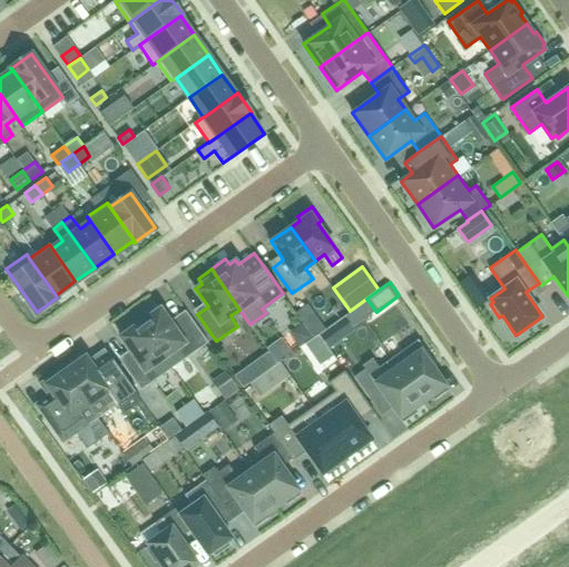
[(353,325),(375,311),(366,299),(350,311),(345,314),(353,325)]
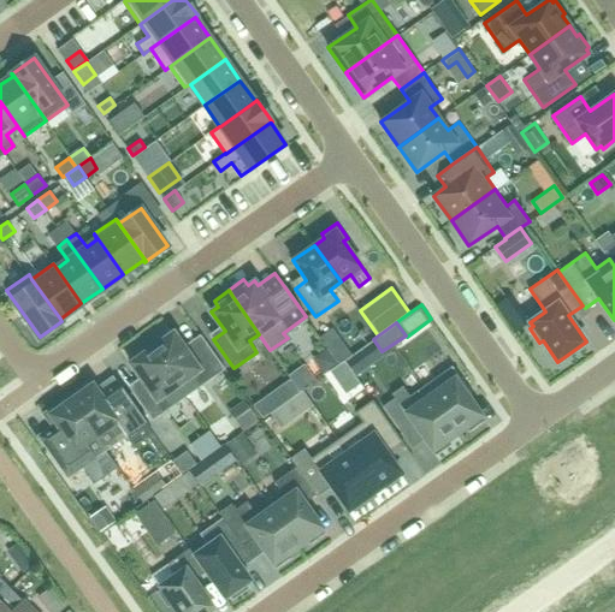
[(173,332),(152,348),(178,385),(187,396),(225,368),(205,339),(188,352),(173,332)]
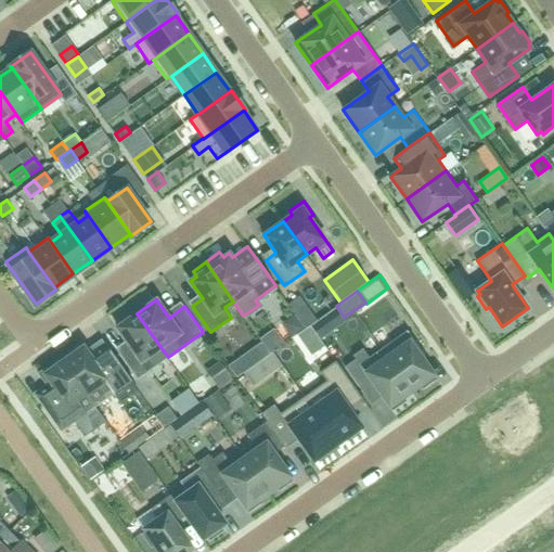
[(306,328),(310,324),(314,321),(317,319),(307,306),(296,313),(306,328)]
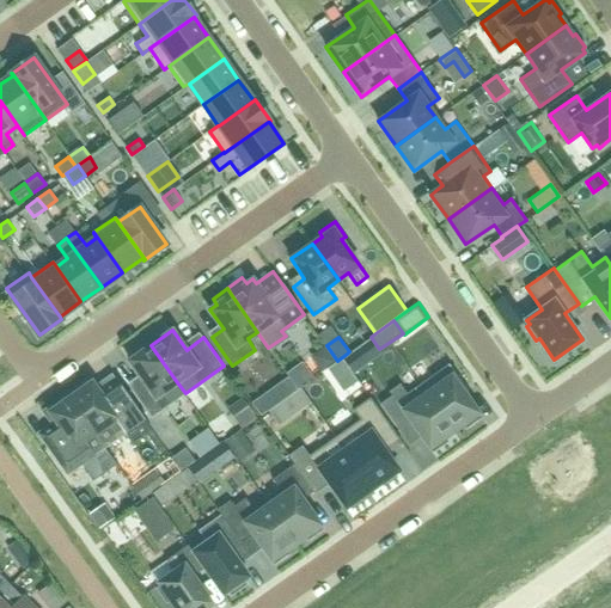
[(177,382),(151,345),(129,361),(144,380),(132,388),(152,417),(185,393),(177,382)]
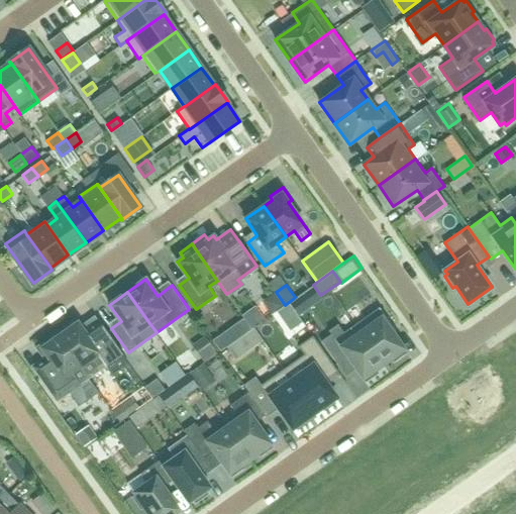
[(290,302),(299,314),(311,305),(302,293),(293,300),(290,302)]
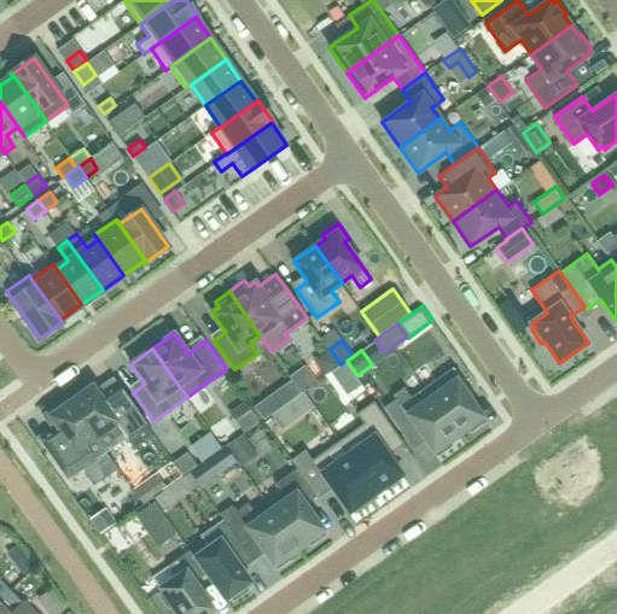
[(332,372),(336,376),(349,367),(345,361),(332,372)]
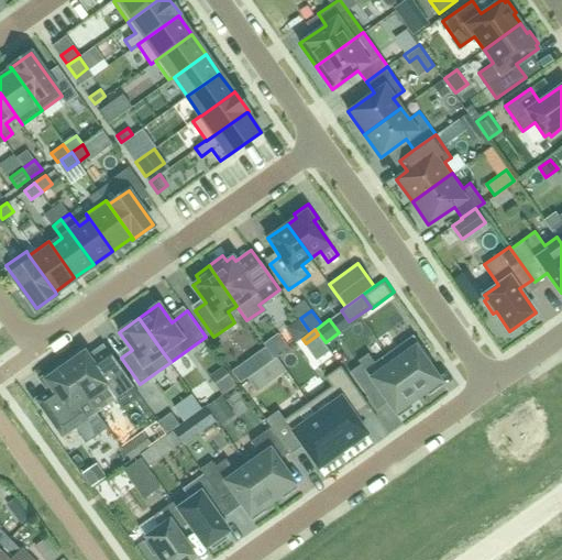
[(414,335),(387,353),(418,396),(427,391),(429,394),(443,384),(428,362),(431,360),(414,335)]
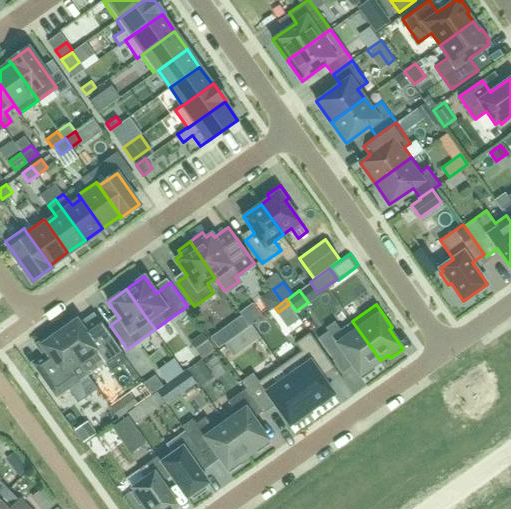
[(249,324),(242,314),(211,336),(218,347),(250,325),(249,324)]
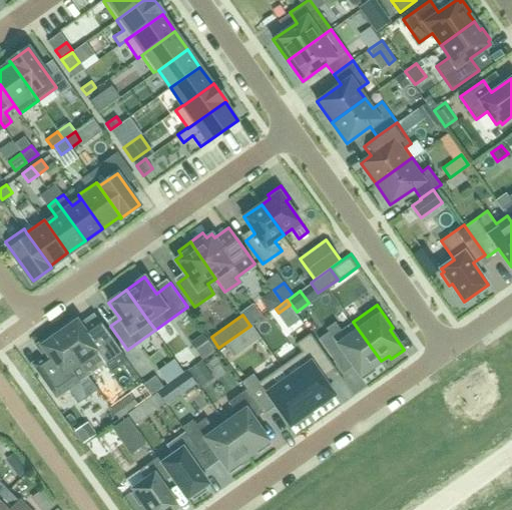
[(77,320),(59,332),(88,375),(105,363),(110,370),(126,359),(97,317),(83,328),(77,320)]
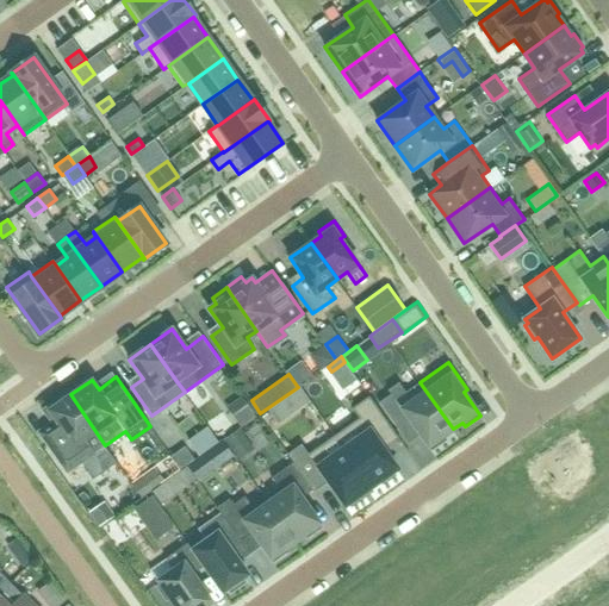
[(453,429),(420,382),(406,392),(399,382),(389,389),(391,393),(379,401),(398,429),(410,420),(432,450),(447,439),(445,436),(453,429)]
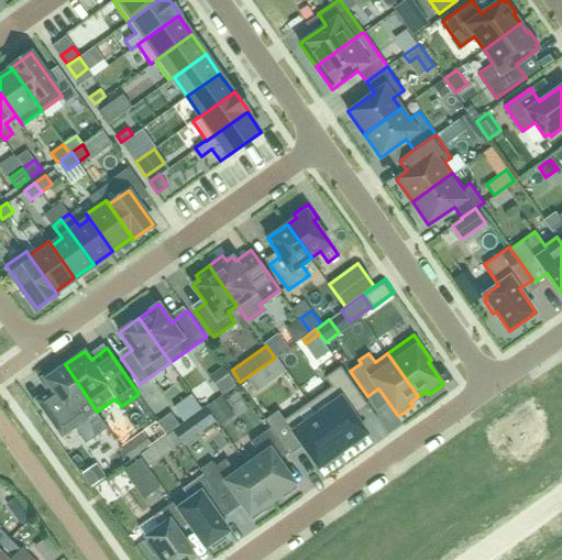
[(257,391),(286,370),(276,357),(249,377),(257,391)]
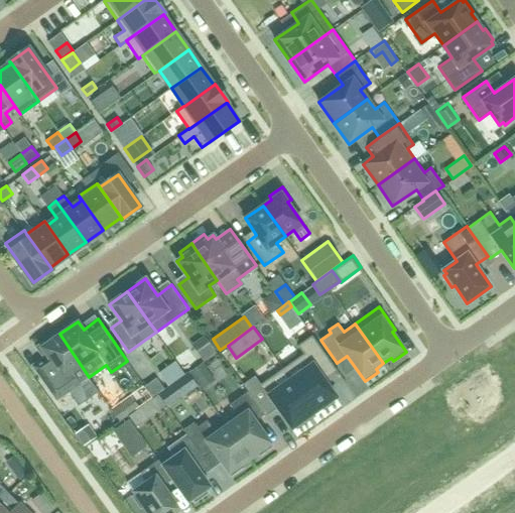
[(48,337),(35,346),(44,358),(33,366),(38,375),(56,400),(89,377),(59,334),(50,341),(48,337)]
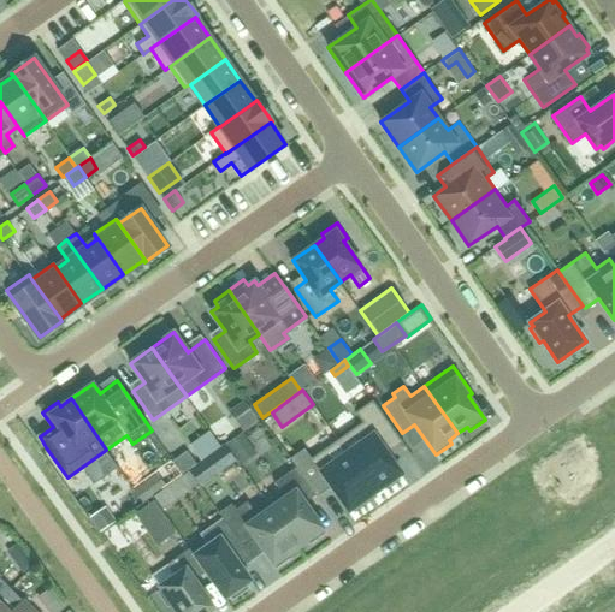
[(229,410),(243,431),(259,420),(244,398),(229,410)]
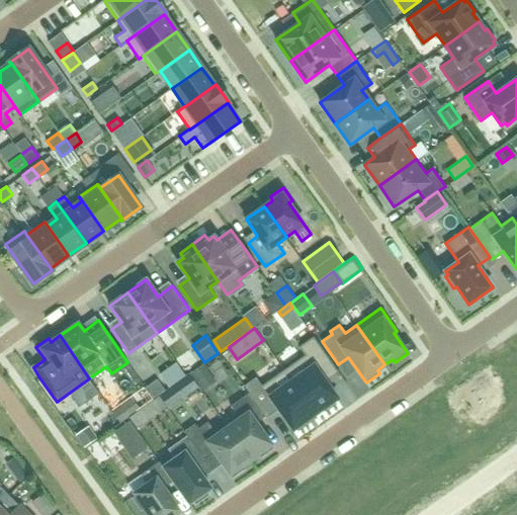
[(325,379),(338,370),(314,336),(299,346),(305,354),(284,369),(317,413),(324,408),(326,411),(336,403),(334,401),(338,398),(329,384),(325,379)]
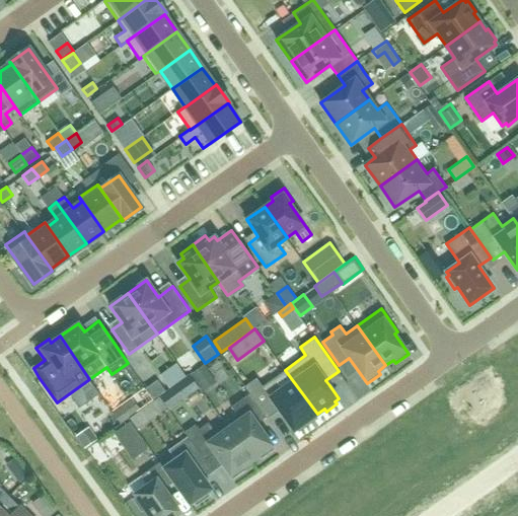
[(176,369),(192,363),(185,346),(169,352),(176,369)]
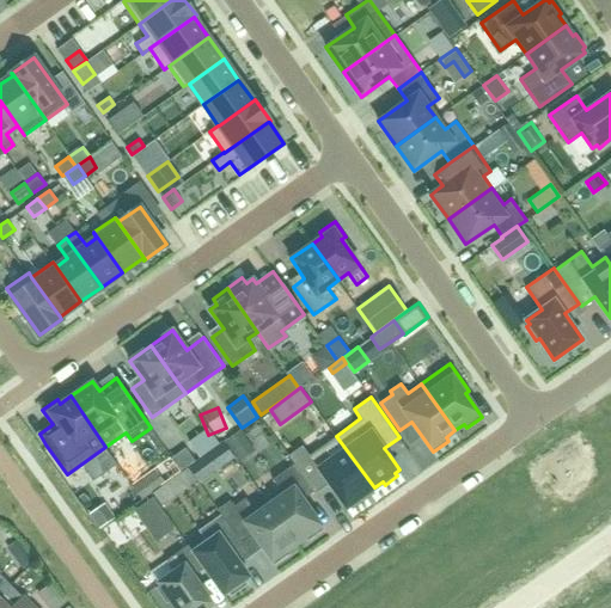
[(374,487),(336,436),(310,455),(303,444),(288,454),(294,464),(315,490),(316,492),(329,483),(347,508),(350,504),(353,508),(365,498),(364,496),(372,490),(374,487)]
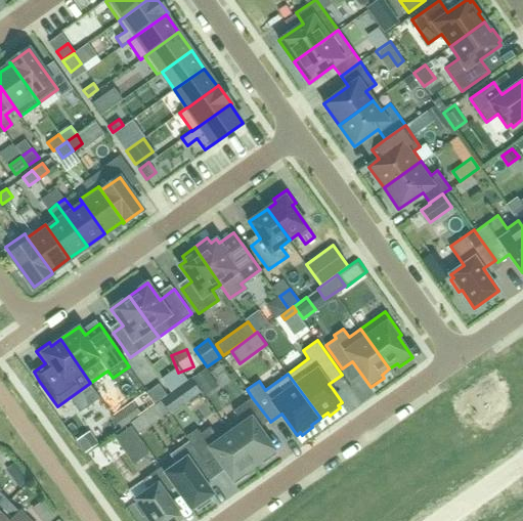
[(158,384),(146,392),(155,403),(161,399),(167,395),(158,384)]
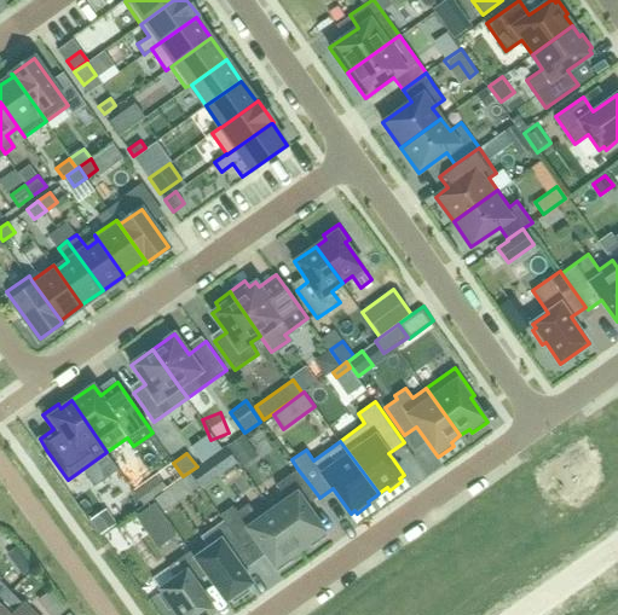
[(287,500),(273,509),(300,549),(309,543),(311,546),(328,535),(306,505),(318,495),(298,469),(276,485),(287,500)]
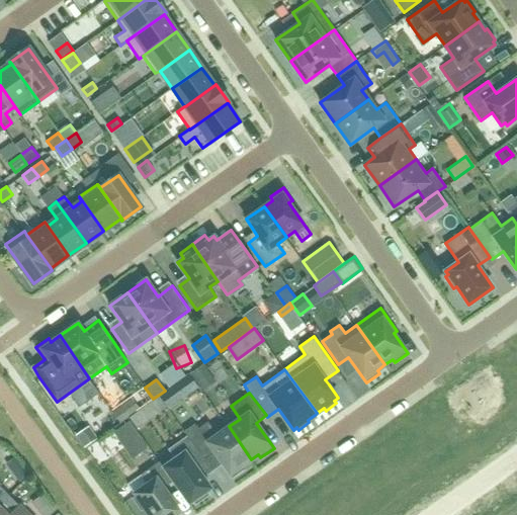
[(119,422),(133,413),(123,400),(110,409),(119,422)]
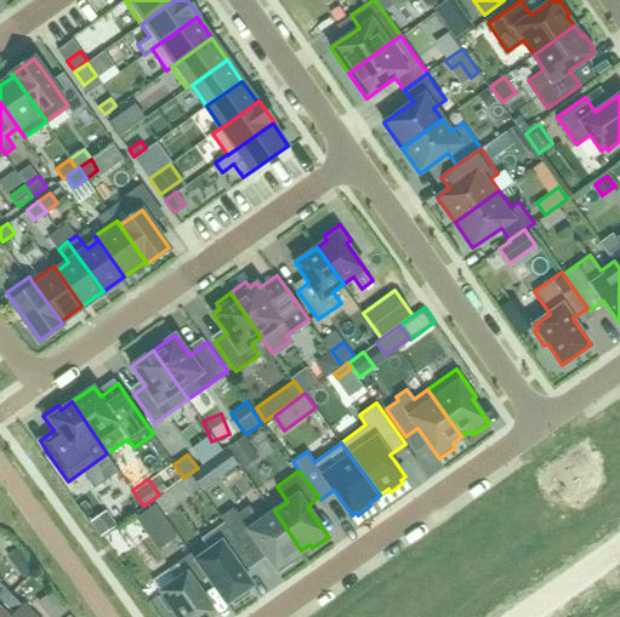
[(168,490),(155,498),(164,510),(176,502),(168,490)]
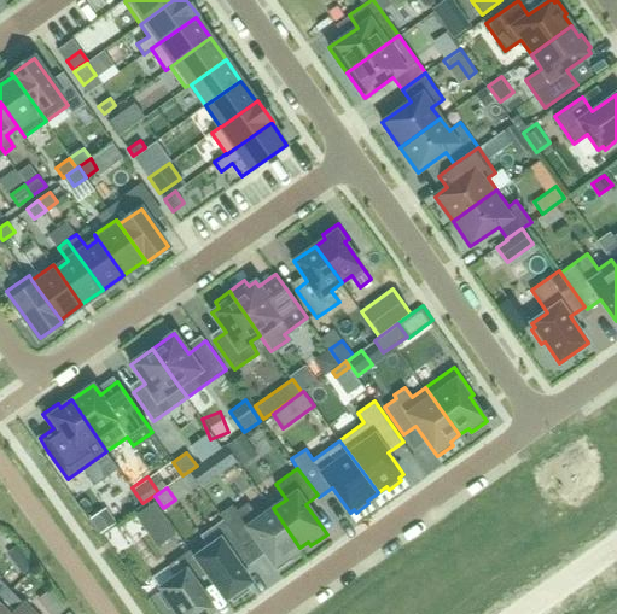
[(300,548),(273,508),(260,518),(249,502),(237,510),(232,504),(220,514),(223,519),(244,547),(256,538),(278,569),(294,559),(290,554),(300,548)]
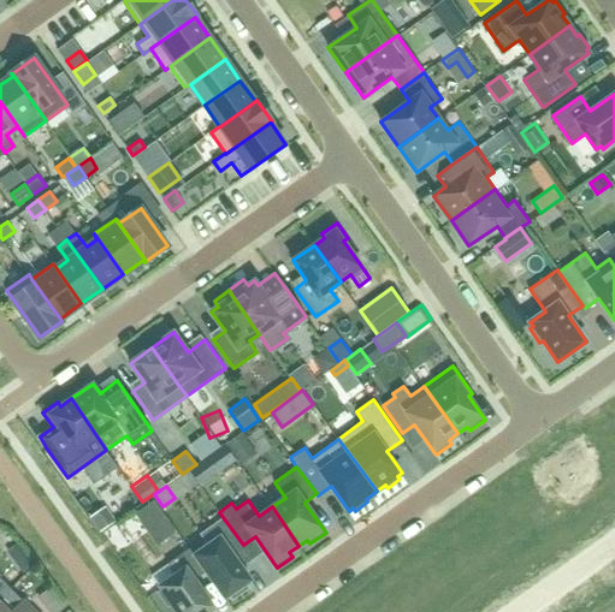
[(208,545),(194,554),(206,571),(225,598),(229,595),(232,600),(249,587),(247,582),(250,580),(232,554),(243,545),(223,517),(200,533),(208,545)]
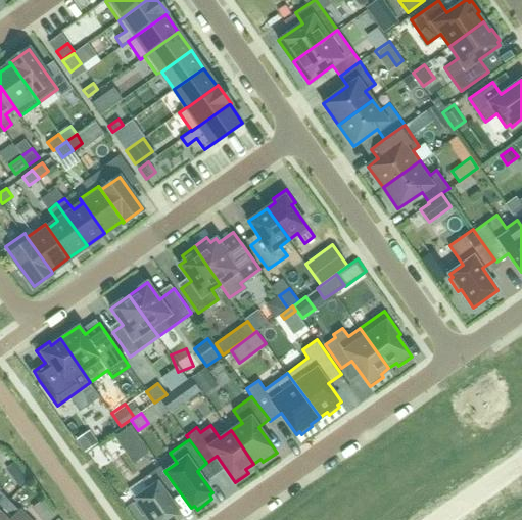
[(135,503),(143,514),(146,512),(151,519),(180,519),(183,519),(164,492),(175,485),(164,471),(160,466),(142,479),(149,488),(136,498),(138,501),(135,503)]
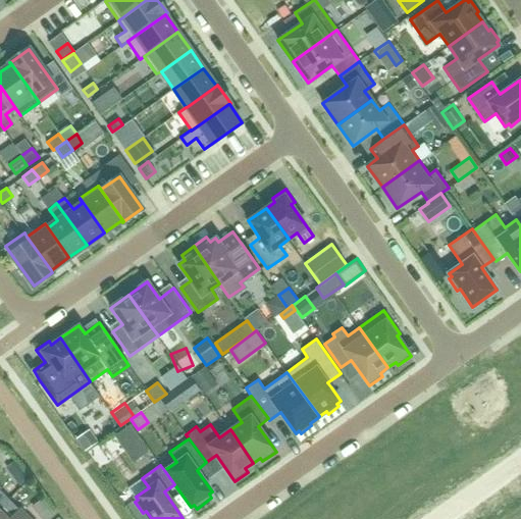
[(22,468),(13,475),(19,484),(30,477),(22,468)]
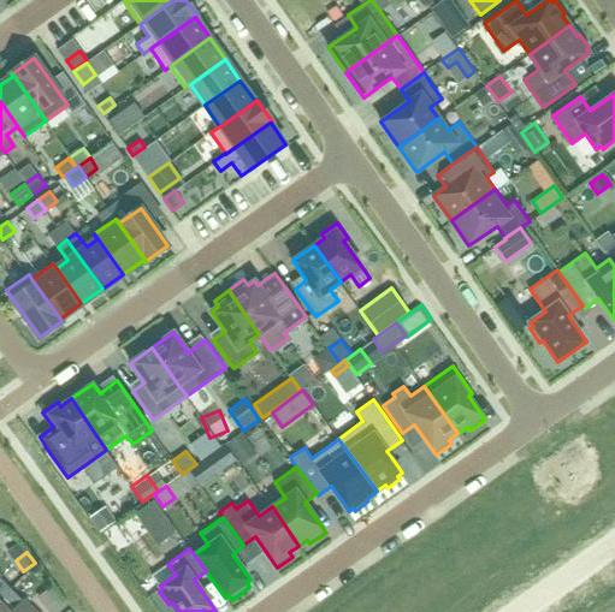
[(0,598),(11,588),(0,576),(0,598)]
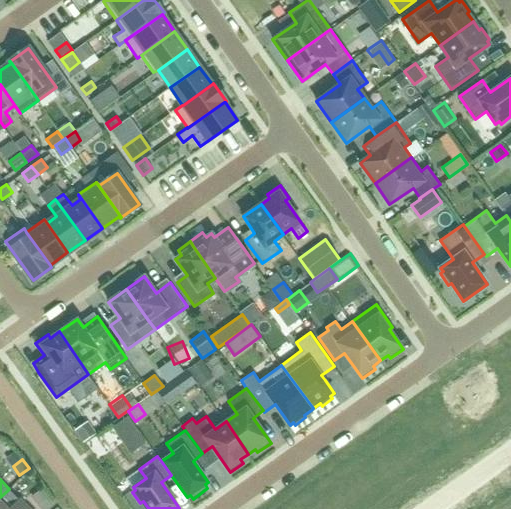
[(29,508),(9,489),(0,497),(0,508),(29,508)]
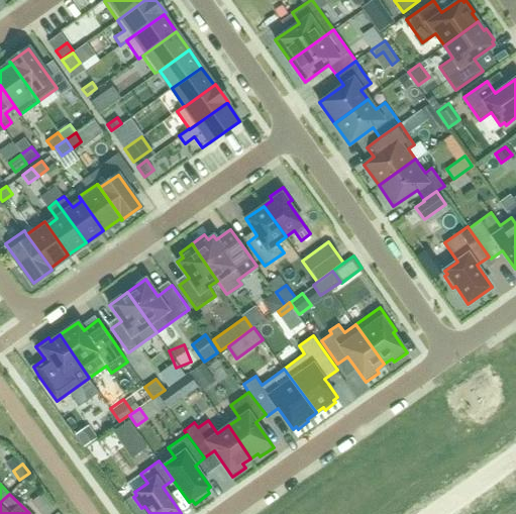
[(50,504),(40,512),(41,513),(48,513),(55,510),(50,504)]
